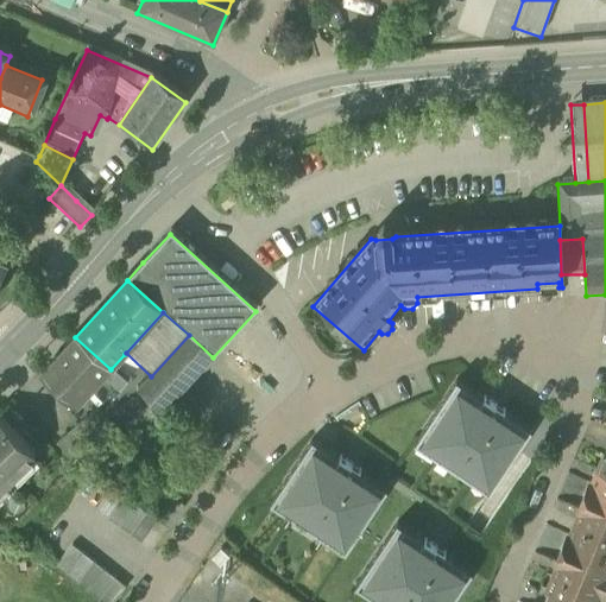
[(136,393),(161,416),(213,357),(189,335),(151,376),(136,393)]
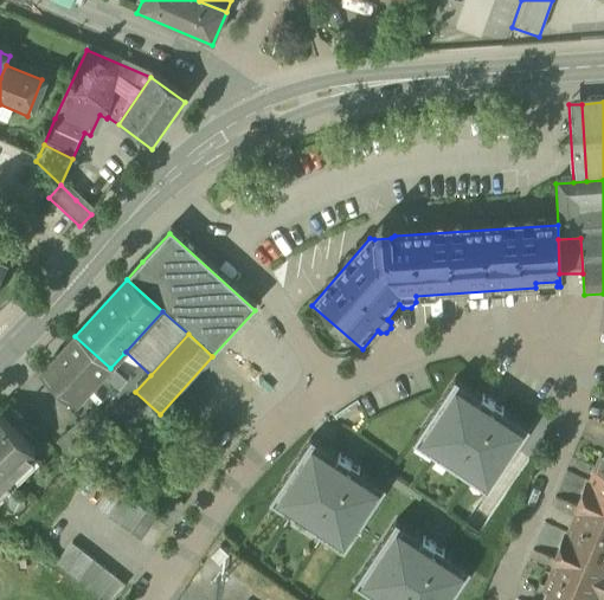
[(75,407),(103,376),(110,368),(75,336),(39,375),(75,407)]
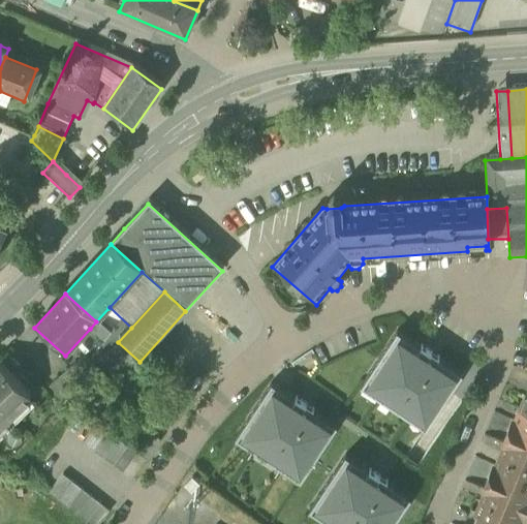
[(121,319),(109,308),(96,321),(109,333),(121,319)]
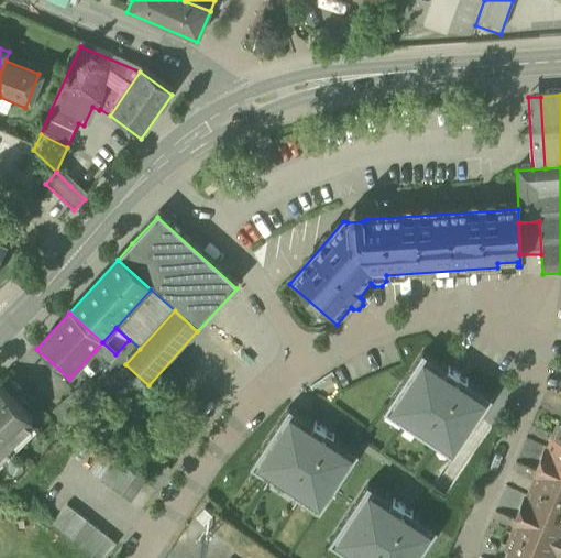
[(116,354),(102,342),(96,350),(109,363),(117,356),(116,354)]
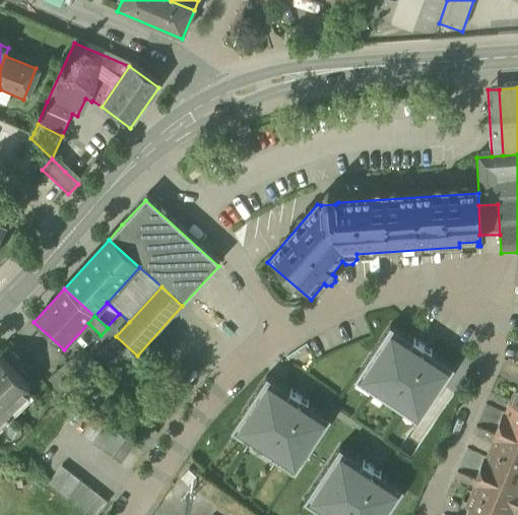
[(411,344),(389,329),(353,384),(417,427),(453,372),(430,357),(431,357),(412,344),(411,344)]
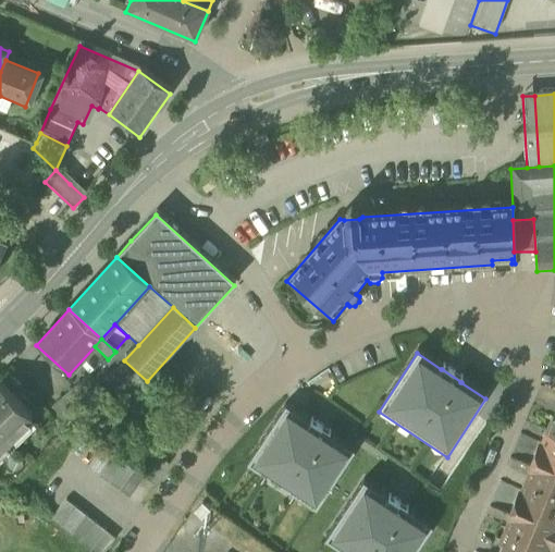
[(50,412),(64,430),(103,399),(88,381),(50,412)]
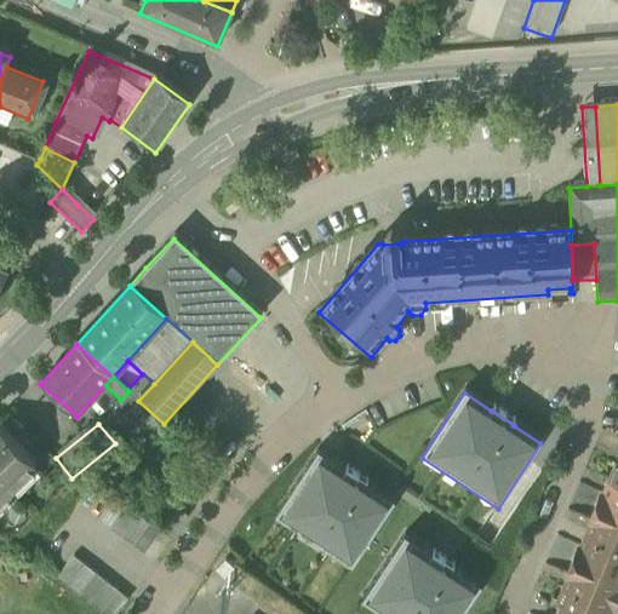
[(0,499),(34,468),(0,432),(0,499)]
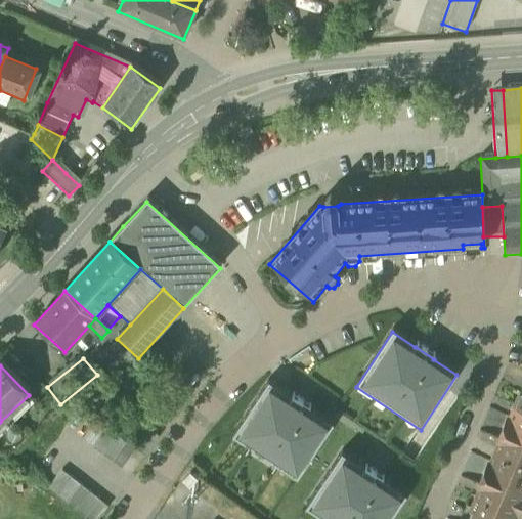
[(291,398),(267,383),(231,438),(297,480),(333,426),(309,411),(291,398)]
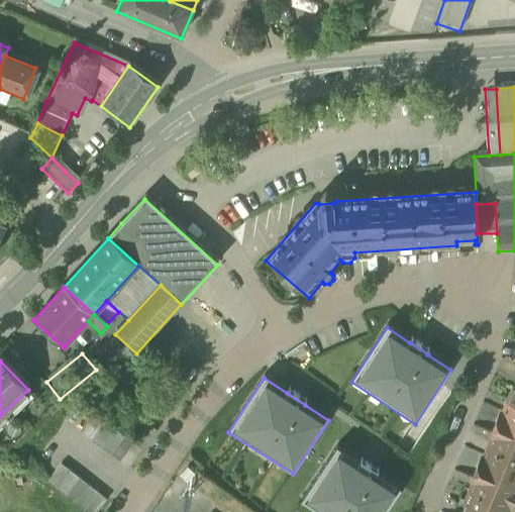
[(511,393),(506,406),(514,409),(514,392),(514,394),(511,393)]
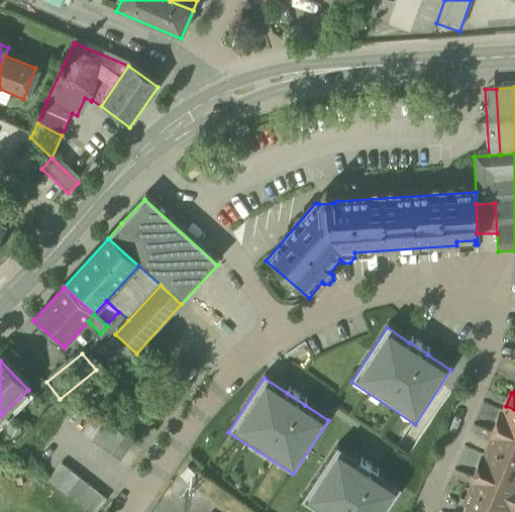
[(500,415),(495,427),(514,435),(514,409),(506,406),(502,416),(500,415)]
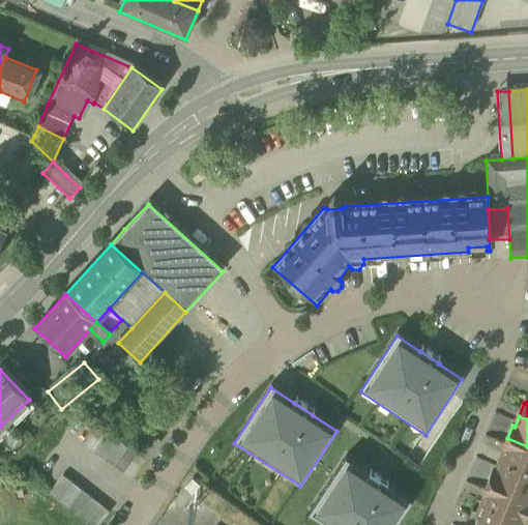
[(121,479),(137,459),(136,458),(96,431),(82,450),(121,479)]
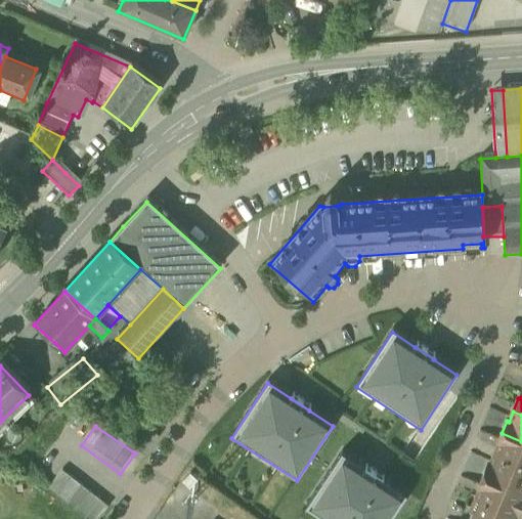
[(497,446),(493,457),(521,468),(521,441),(502,433),(495,445),(497,446)]
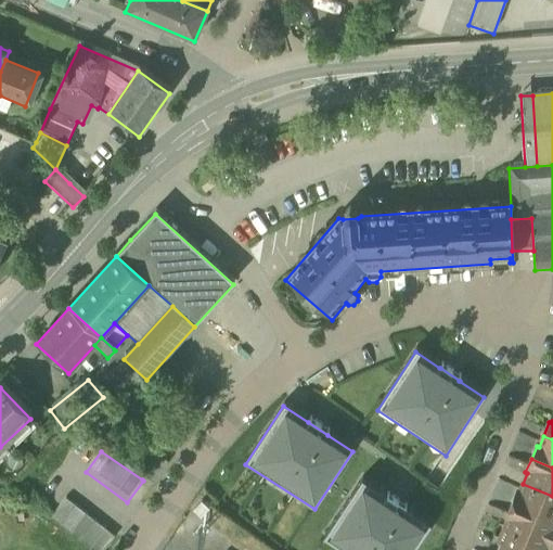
[(385,498),(361,483),(322,540),(336,549),(414,549),(429,527),(406,511),(386,498),(385,498)]
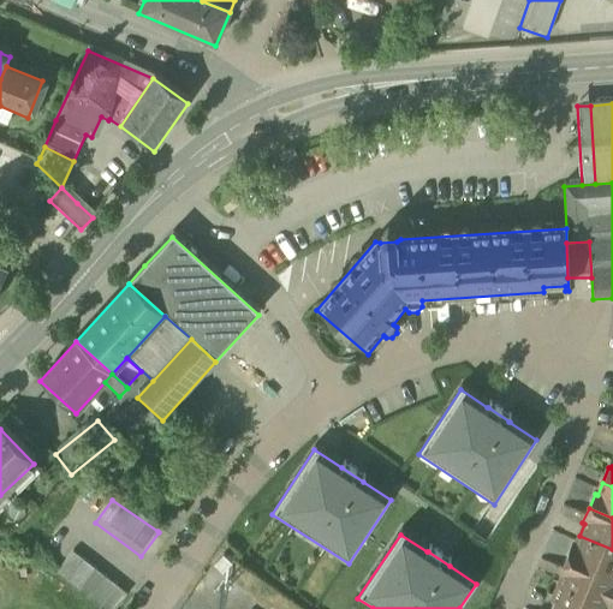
[(572,545),(566,561),(612,580),(612,549),(579,536),(575,547),(572,545)]
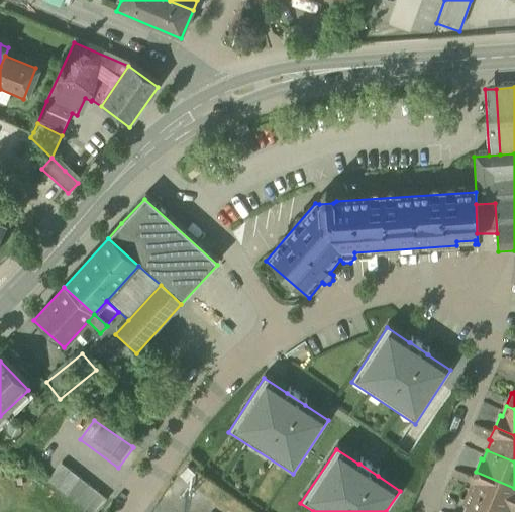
[(43,485),(78,511),(101,511),(107,504),(58,466),(43,485)]
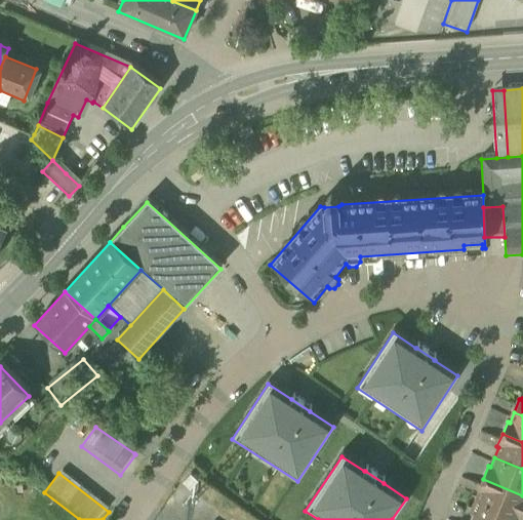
[(479,493),(475,503),(514,519),(520,519),(522,510),(522,495),(483,479),(478,492),(479,493)]
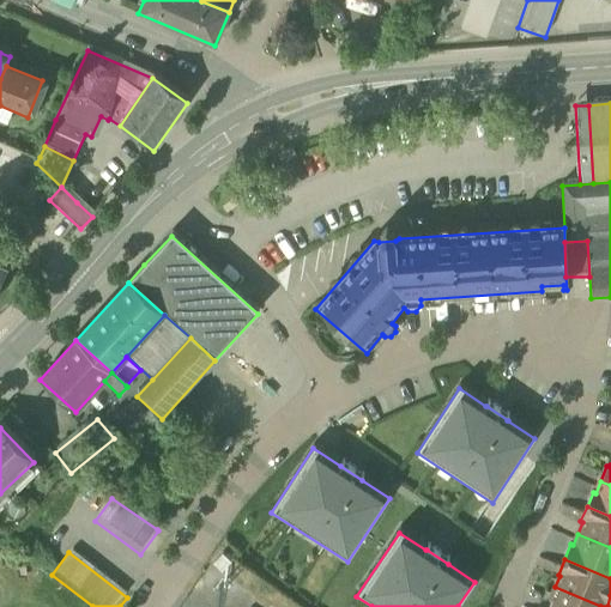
[(600,606),(555,587),(549,602),(552,604),(551,606),(600,606)]
